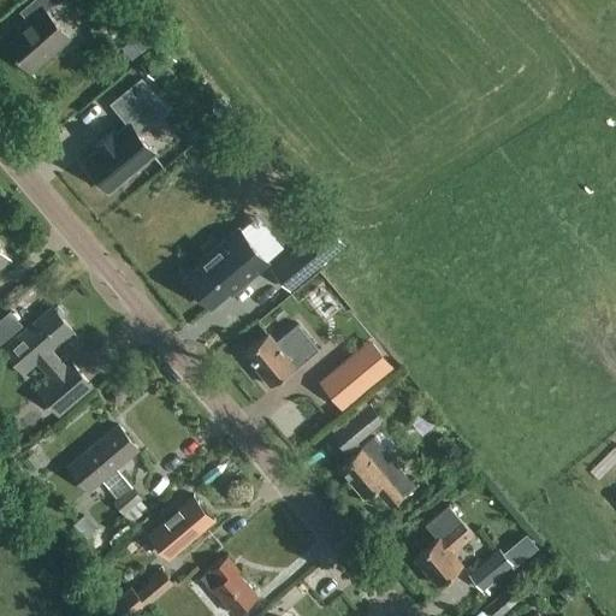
[(31,73),(71,39),(48,11),(61,1),(60,0),(34,0),(21,11),(31,24),(6,45),(31,73)]
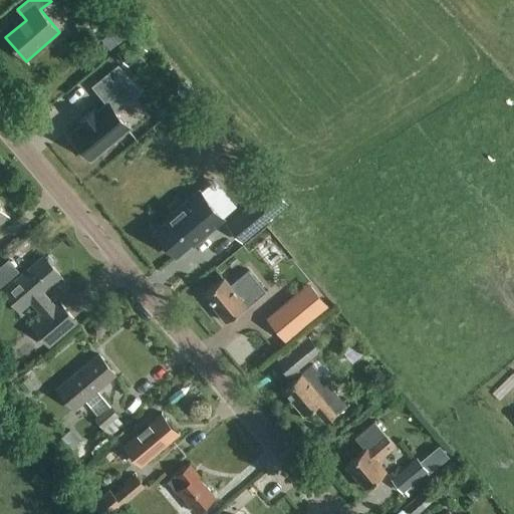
[(118,25),(109,33),(116,42),(117,43),(126,35),(125,35),(124,34),(118,25)]
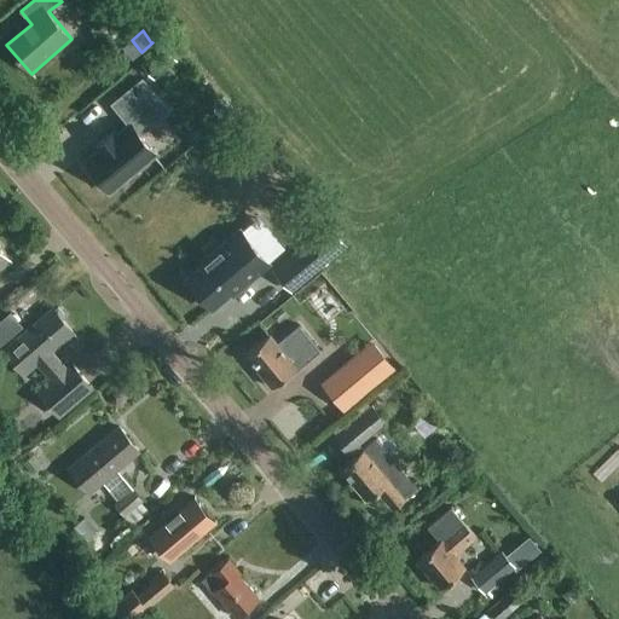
[(152,123),(140,109),(156,97),(142,80),(113,104),(128,123),(84,161),(109,194),(157,154),(140,133),(152,123)]
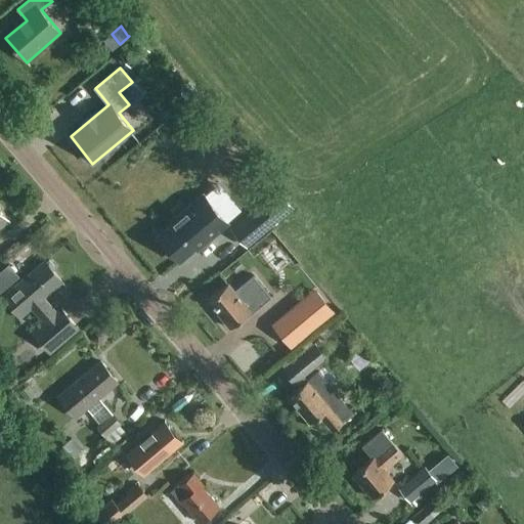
[(267,202),(233,231),(247,248),(280,218),(267,202)]
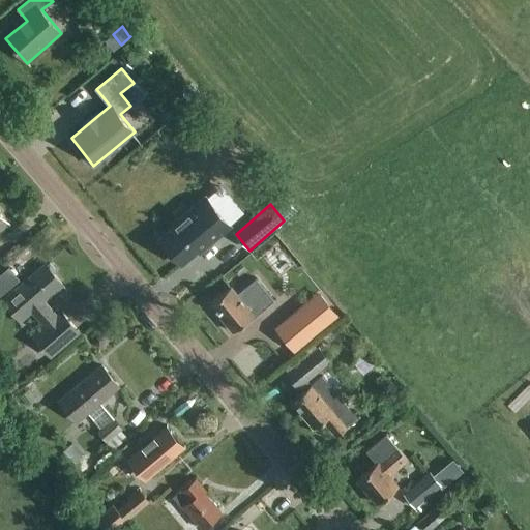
[(0,228),(8,221),(0,210),(0,228)]
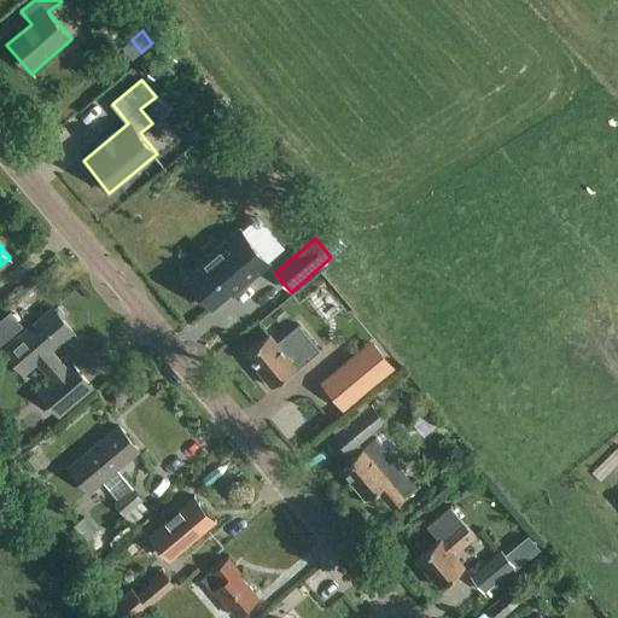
[(22,375),(36,363),(52,382),(39,392),(59,414),(92,386),(73,365),(66,369),(51,351),(74,331),(53,308),(3,353),(22,375)]
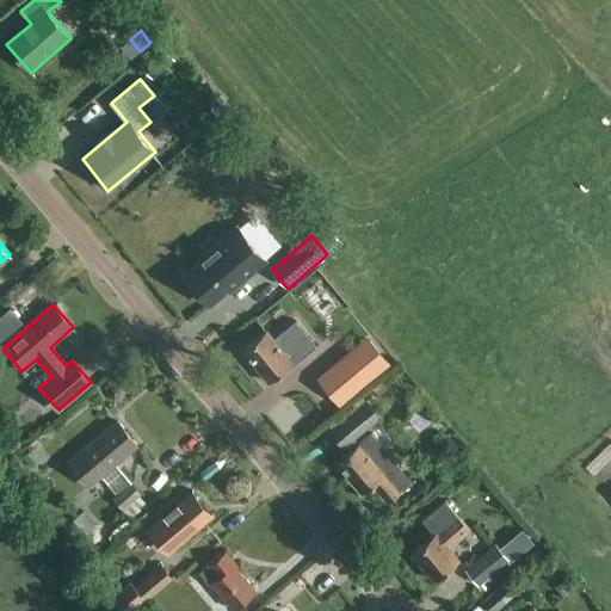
[(288,358),(303,345),(290,328),(275,340),(266,331),(241,351),(267,383),(291,362),(288,358)]
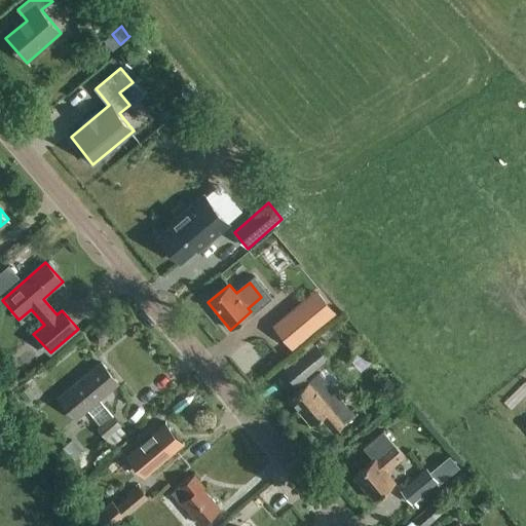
[(304,334),(318,322),(303,304),(289,316),(304,334)]
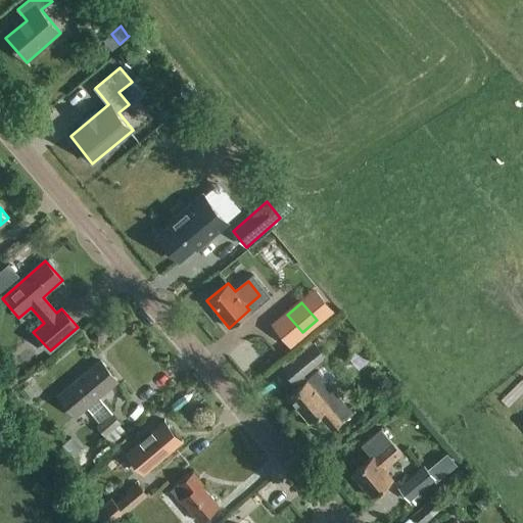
[(281,363),(285,367),(282,369),(293,382),(295,381),(302,375),(325,355),(315,342),(313,344),(308,339),(281,363)]
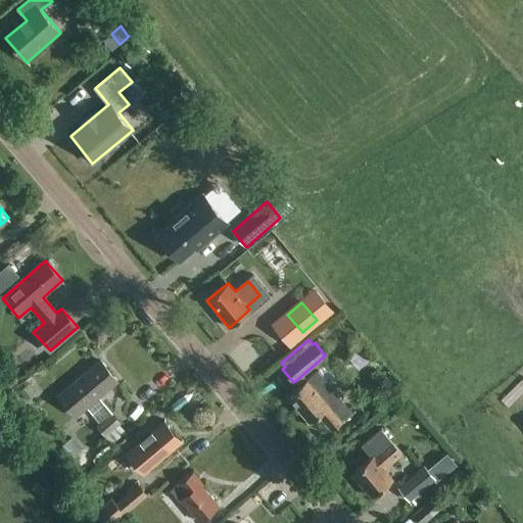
[(86,408),(99,423),(97,425),(105,436),(112,444),(115,441),(119,444),(128,436),(119,425),(121,424),(98,397),(117,381),(100,361),(58,396),(75,417),(86,408)]
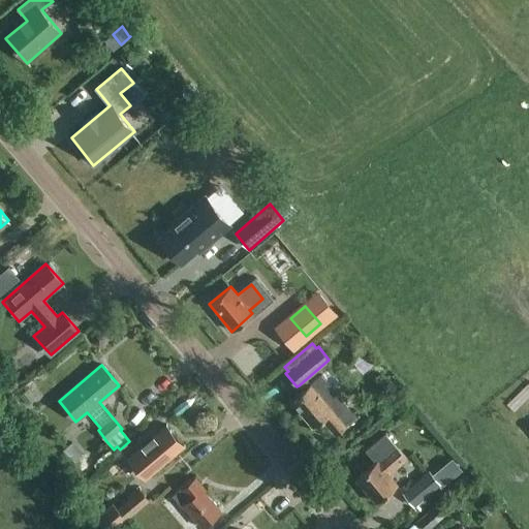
[(3,372),(0,375),(0,397),(2,396),(4,397),(16,386),(3,372)]
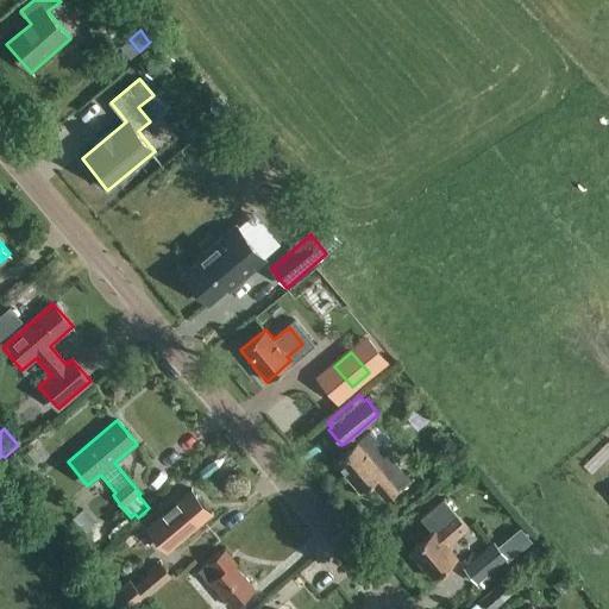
[(383,450),(370,459),(352,437),(344,444),(349,451),(336,462),(359,491),(370,482),(385,501),(400,489),(399,489),(409,481),(383,450)]
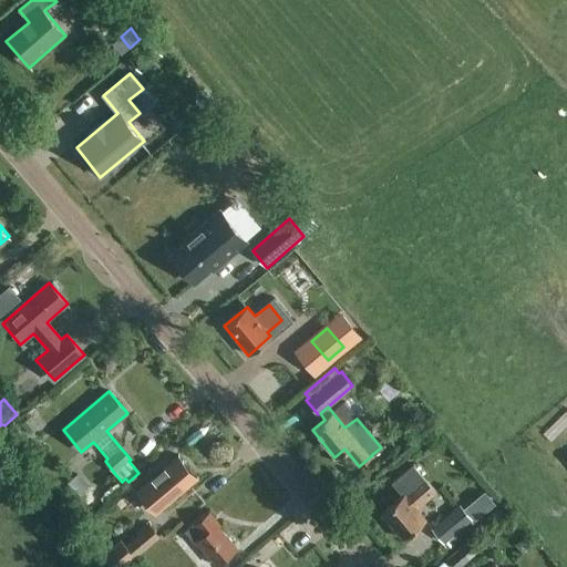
[(155,512),(187,485),(169,464),(137,490),(155,512)]
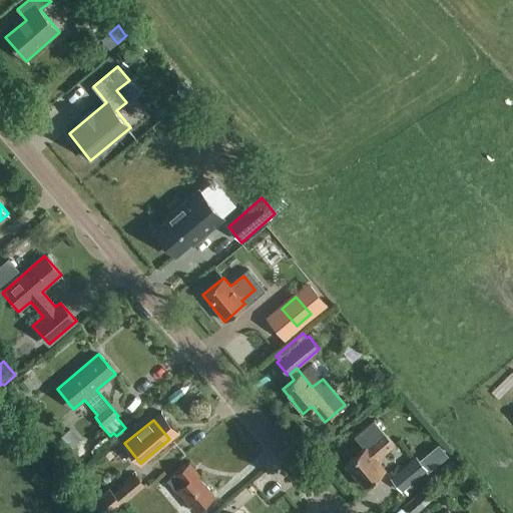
[(375,458),(393,442),(385,433),(384,433),(373,421),(354,437),(363,448),(346,463),(365,487),(385,471),(375,458)]
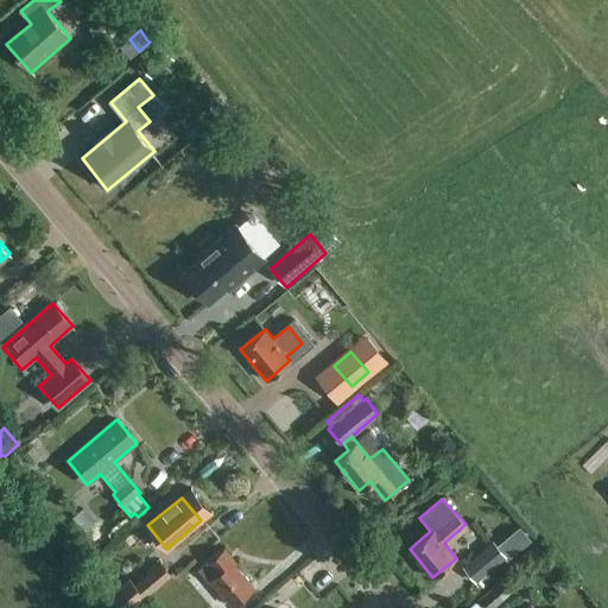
[(82,507),(71,517),(100,550),(112,539),(106,531),(109,529),(97,523),(95,524),(82,507)]
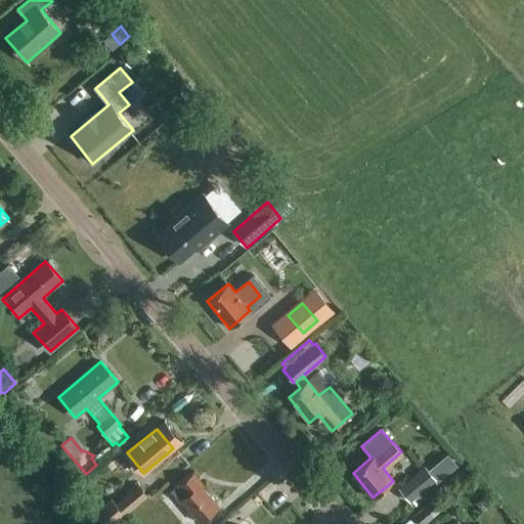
[(424,468),(399,488),(410,501),(435,480),(424,468)]
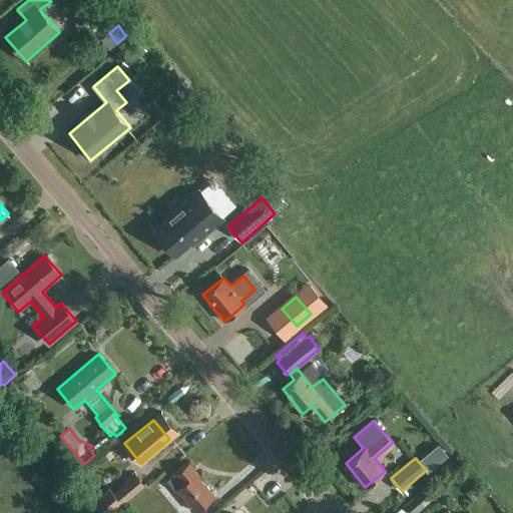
[(178,491),(196,511),(212,498),(196,479),(201,476),(190,463),(177,475),(175,473),(166,481),(176,492),(178,491)]
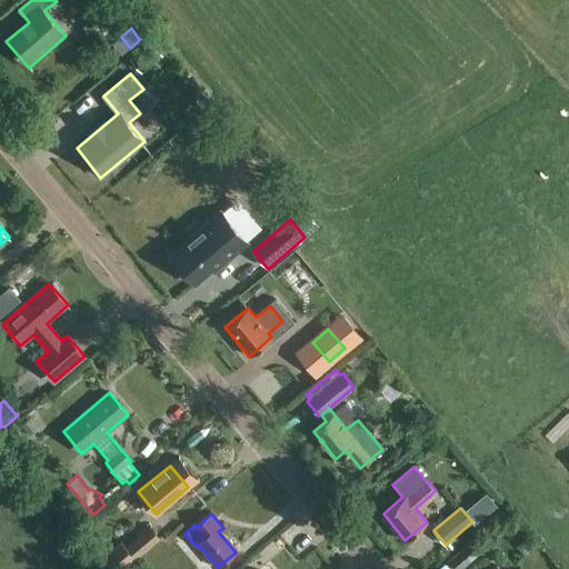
[(150,527),(125,548),(135,560),(136,560),(160,539),(150,527)]
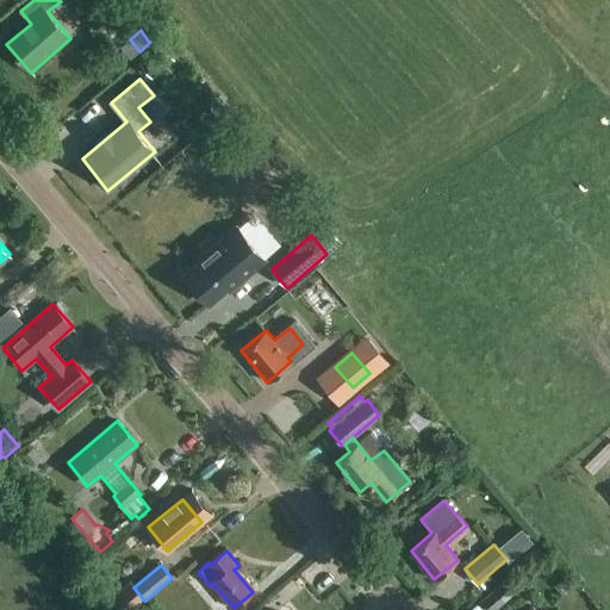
[(511,574),(481,602),(487,609),(493,609),(522,586),(511,574)]
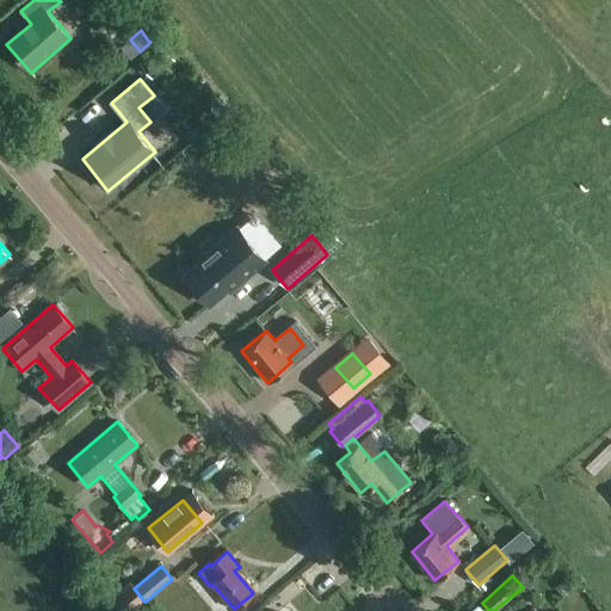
[(129,584),(111,599),(121,610),(133,610),(144,602),(134,588),(131,585),(129,584)]
